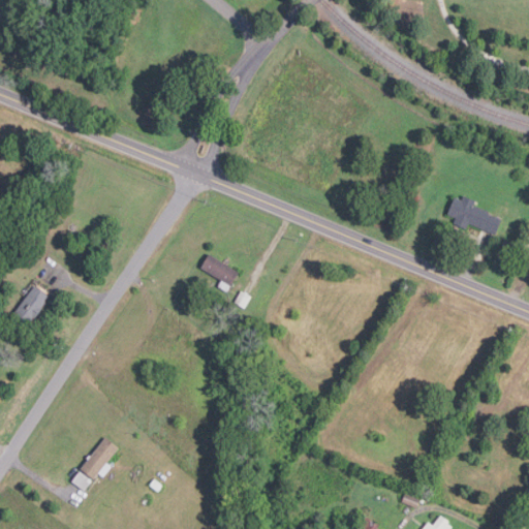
[(447,215),(496,234),(502,217),(473,207),(475,200),(464,195),(462,199),(455,196),(447,215)]
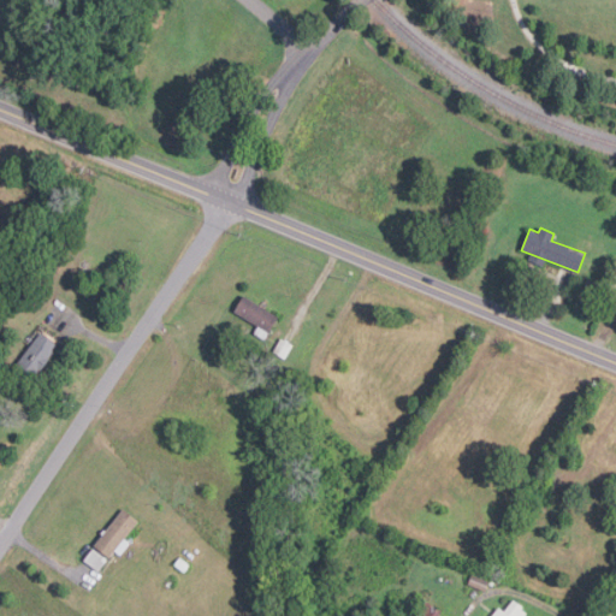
[(255,333),(266,338),(278,314),(242,297),(234,314),(259,325),(255,333)]
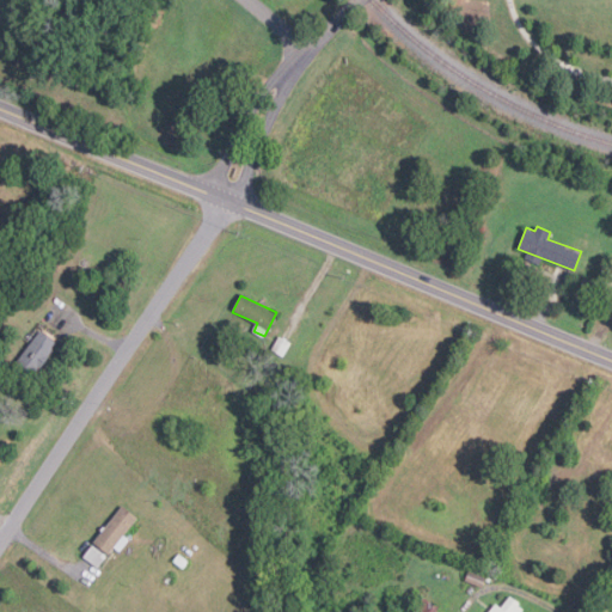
[(57,344),(41,330),(17,360),(34,373),(57,344)]
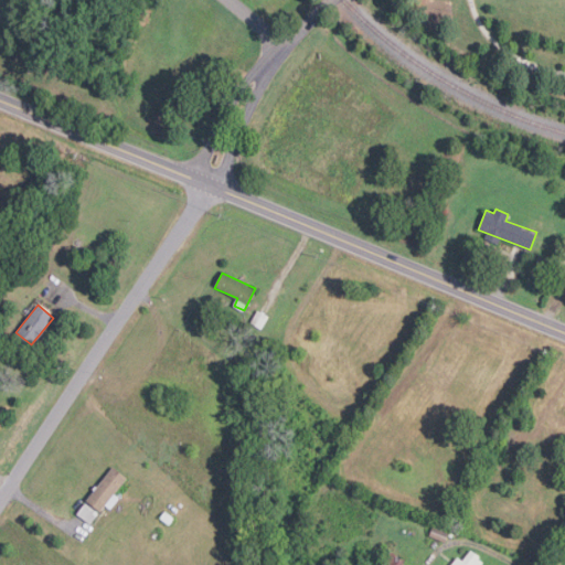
[(127,477),(112,466),(87,502),(104,513),(116,496),(115,496),(127,477)]
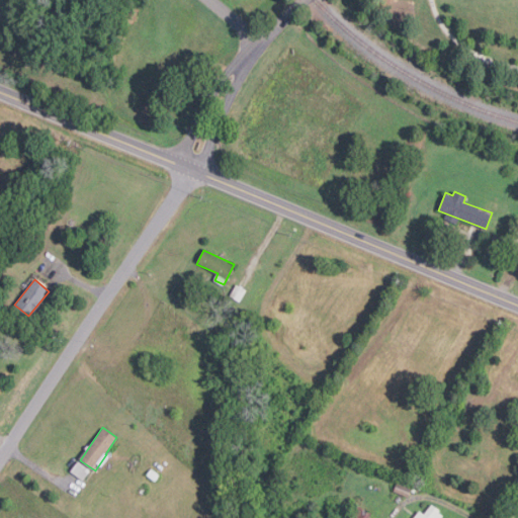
[(90,470),(78,461),(71,470),(82,481),(90,470)]
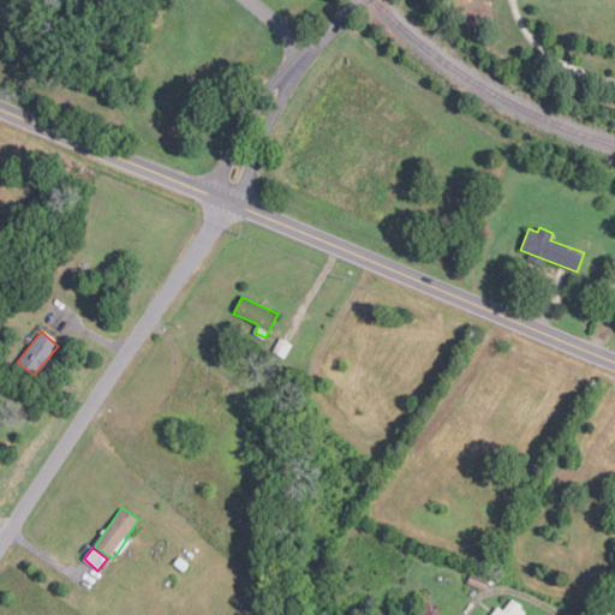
[(413,614),(415,614),(437,614),(441,609),(421,599),(413,614)]
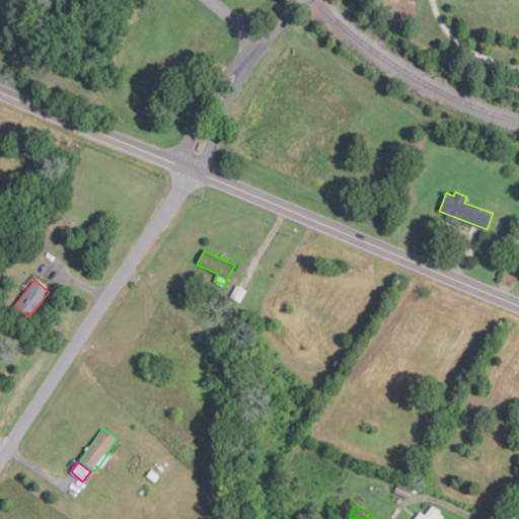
[(417,518),(420,515),(425,518),(432,508),(440,514),(438,516),(441,518),(417,518)]
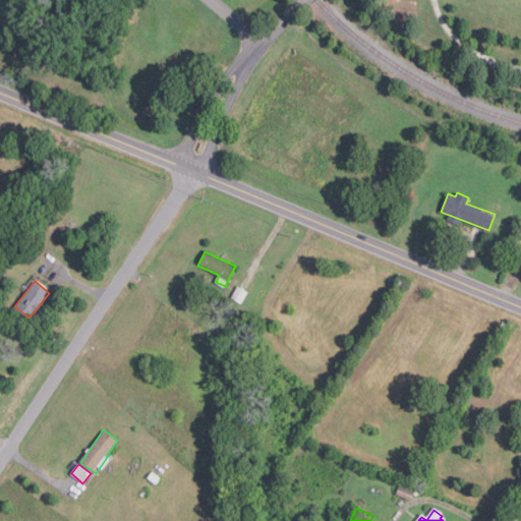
All buildings are outlined.
